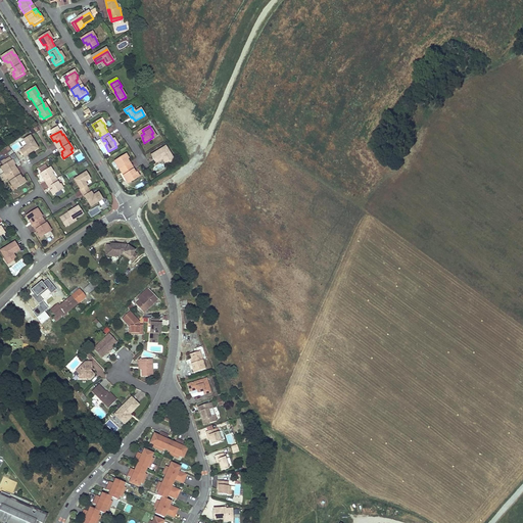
[(22,148),(20,150),(25,157),(28,155),(27,154),(32,151),(31,150),(34,148),(33,147),(35,146),(30,137),(24,141),(27,146),(28,147),(24,149),(22,148)]
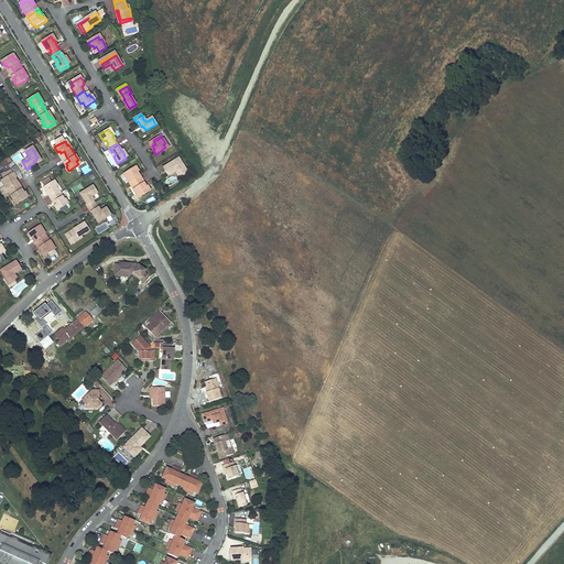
[(177,159),(163,167),(164,170),(179,161),(180,160),(177,159)]
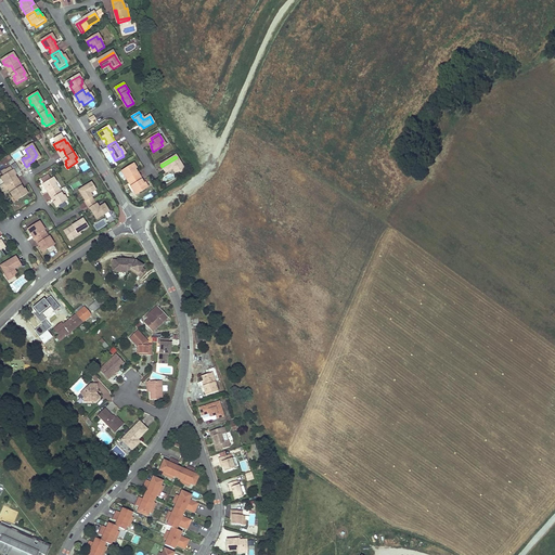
[(176,158),(162,167),(164,171),(171,167),(172,169),(175,172),(177,171),(182,168),(179,164),(176,158)]
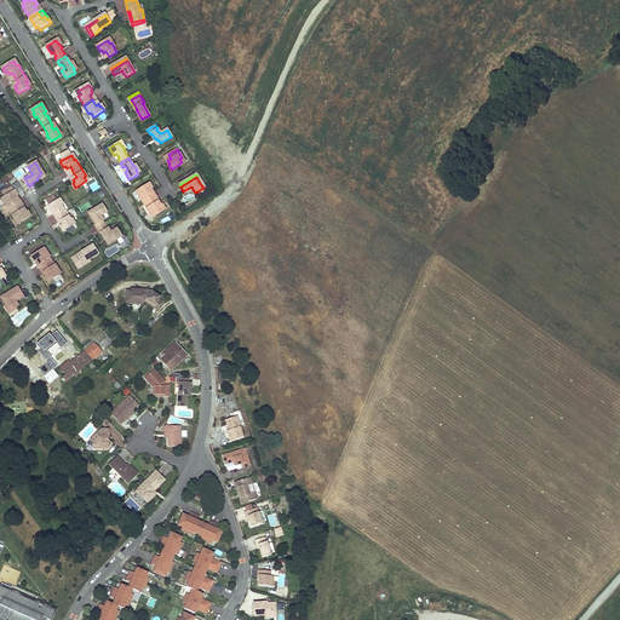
[(91,193),(99,189),(97,182),(89,185),(91,193)]
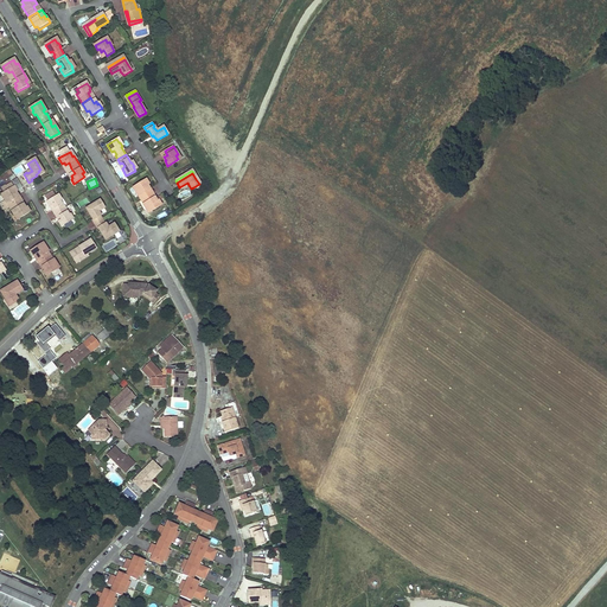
[(146,180),(135,186),(138,190),(135,191),(141,200),(149,195),(146,190),(149,189),(147,185),(148,185),(146,180)]
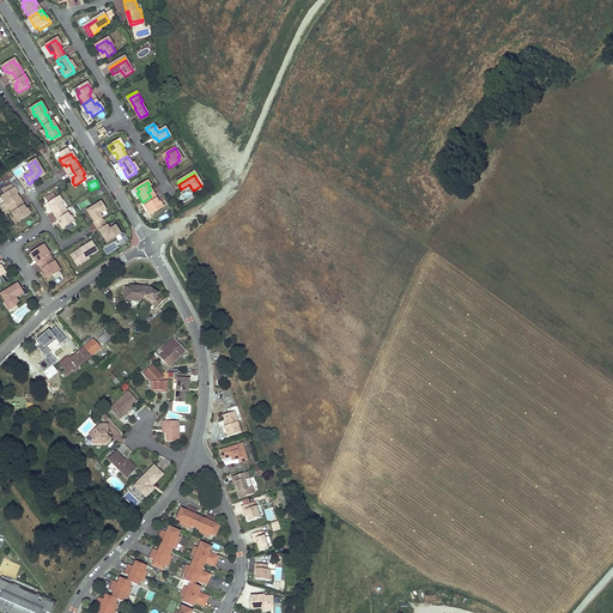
[(6,201),(16,218),(18,217),(20,222),(31,214),(28,210),(26,211),(24,208),(22,211),(18,205),(16,200),(18,198),(17,195),(19,194),(16,189),(5,196),(7,200),(6,201)]
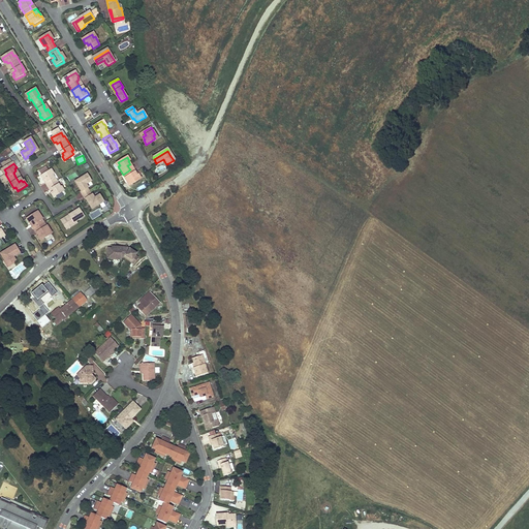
[(51,169),(40,176),(43,180),(51,192),(53,196),(63,191),(60,186),(60,187),(52,175),(53,174),(51,169)]
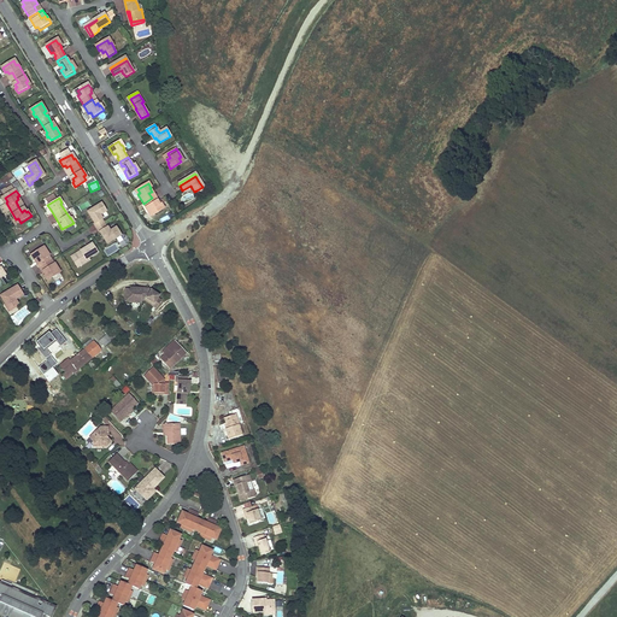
[(152,198),(144,204),(148,212),(151,211),(153,215),(164,209),(160,204),(159,204),(158,201),(156,203),(152,198)]
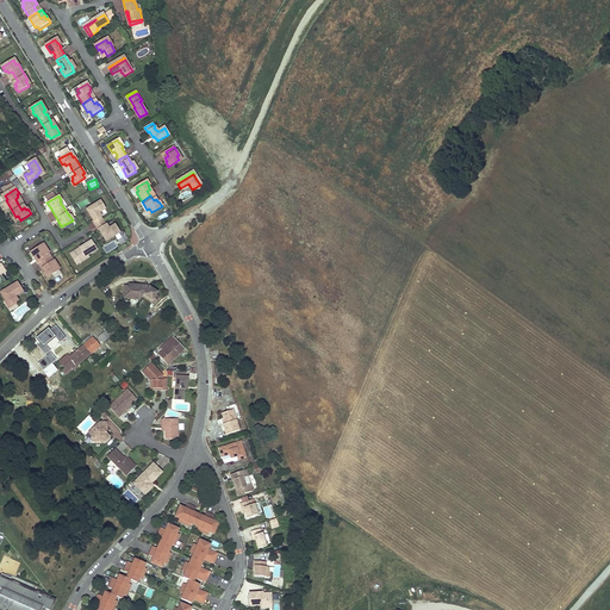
[(92,221),(98,230),(99,229),(103,235),(104,235),(105,236),(106,236),(107,238),(119,232),(114,225),(109,229),(106,225),(104,226),(99,217),(100,216),(98,212),(105,209),(100,201),(89,209),(92,211),(89,212),(91,215),(89,215),(93,221),(92,221)]
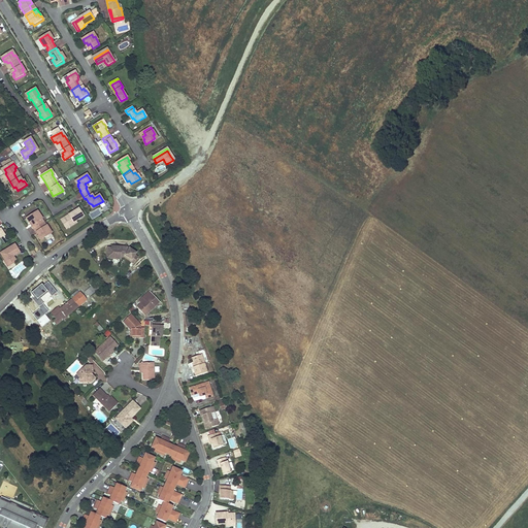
[(74,203),(66,208),(67,209),(60,215),(64,221),(71,217),(70,215),(78,210),(74,203)]
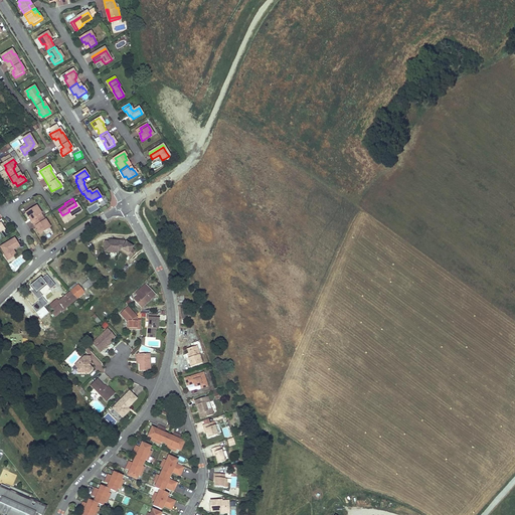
[(64,203),(55,209),(60,217),(62,215),(58,209),(65,204),(64,203)]
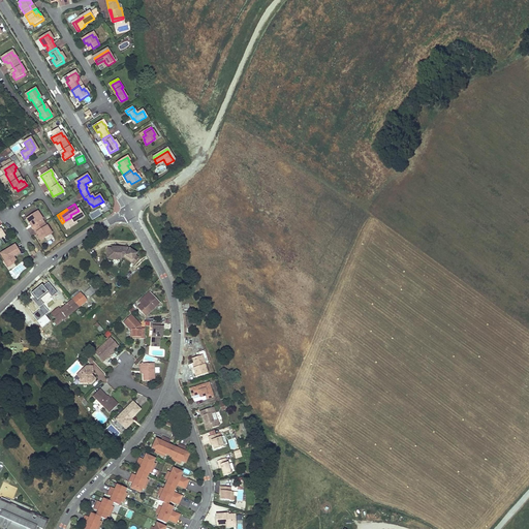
[(49,229),(39,215),(38,216),(35,212),(26,218),(29,222),(31,221),(32,223),(35,222),(37,226),(40,230),(37,232),(38,235),(37,236),(39,240),(49,235),(47,230),(49,229)]
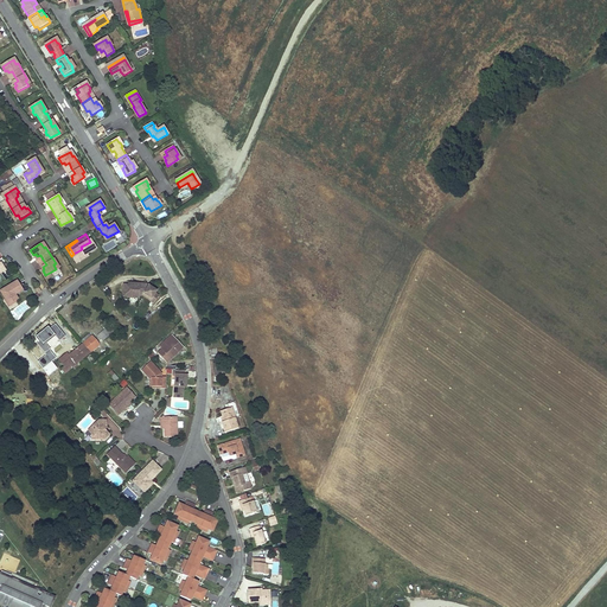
[(17,279),(1,289),(1,291),(18,280),(17,279)]
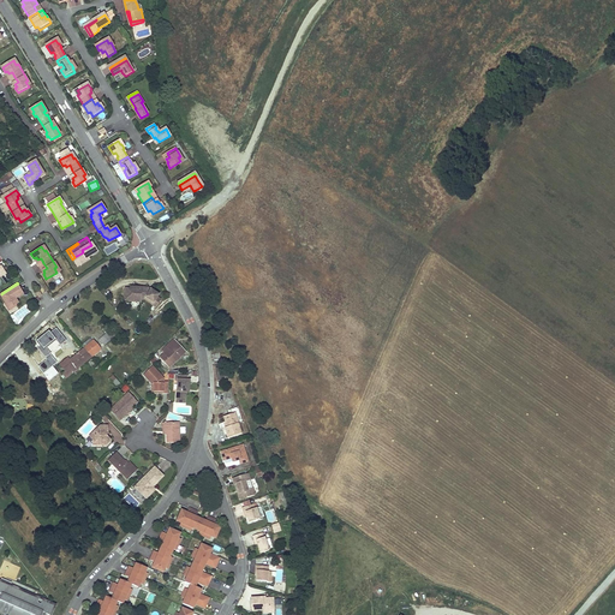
[(18,284),(1,294),(5,300),(9,304),(15,300),(17,299),(15,296),(13,293),(21,288),(18,284)]
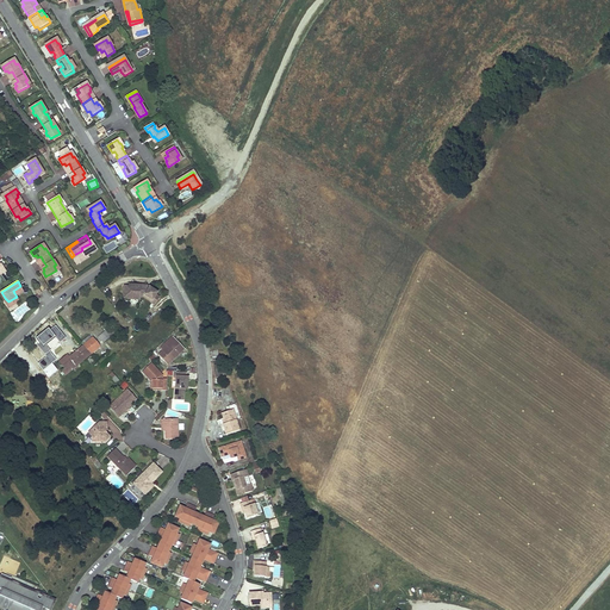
[(125,286),(125,296),(134,297),(142,297),(142,294),(145,296),(154,302),(157,296),(159,293),(154,290),(154,291),(150,288),(151,287),(149,286),(135,285),(135,287),(130,287),(125,286)]
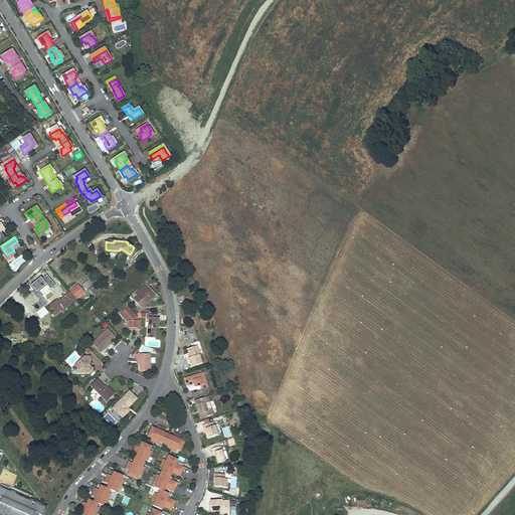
[(120,248),(120,250),(122,250),(132,258),(136,251),(133,249),(130,254),(123,249),(120,248)]
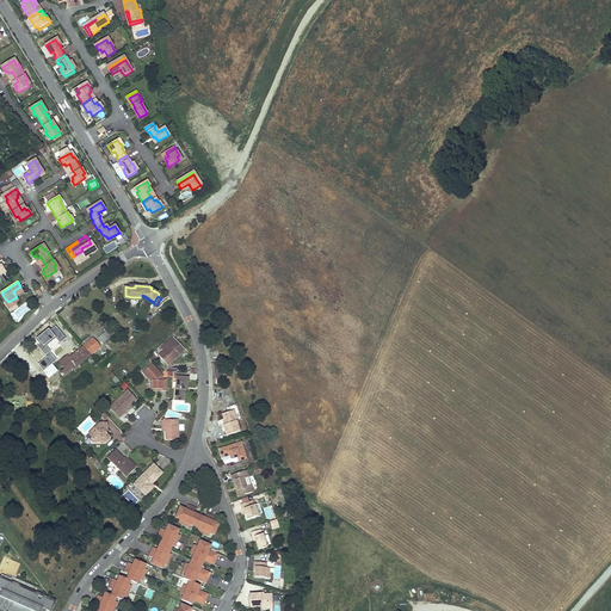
[(109,328),(98,338),(104,344),(113,334),(109,328)]
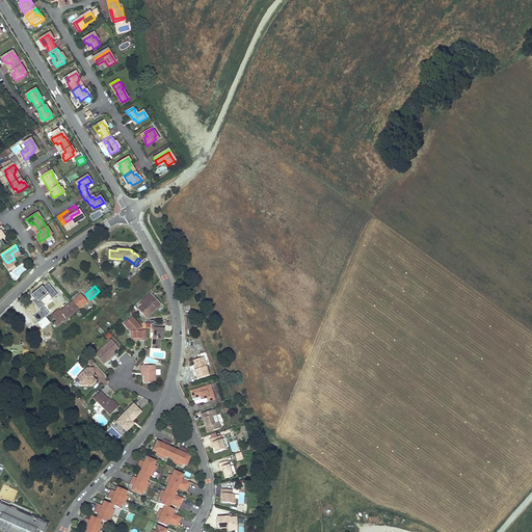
[(78,293),(71,299),(73,301),(80,295),(78,293)]
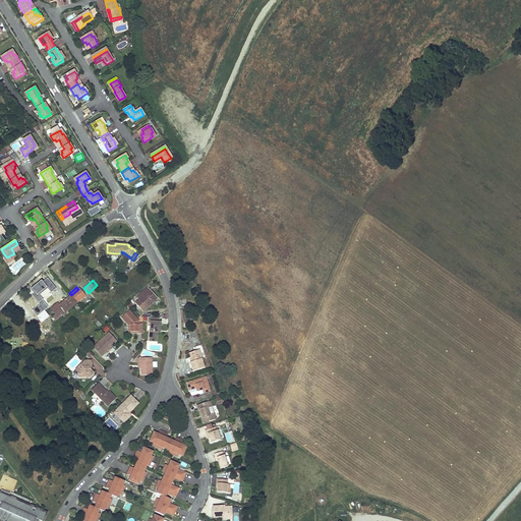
[(137,298),(140,300),(147,294),(148,295),(152,292),(148,288),(137,298)]
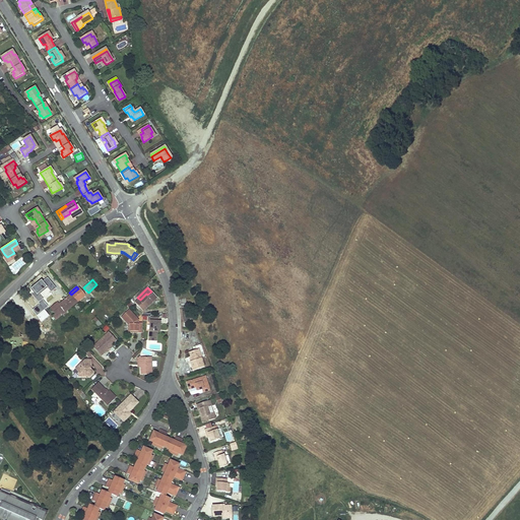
[(58,305),(52,310),(55,314),(53,316),(56,319),(61,315),(61,314),(67,309),(68,310),(73,306),(78,311),(82,308),(77,302),(84,296),(78,288),(58,305)]
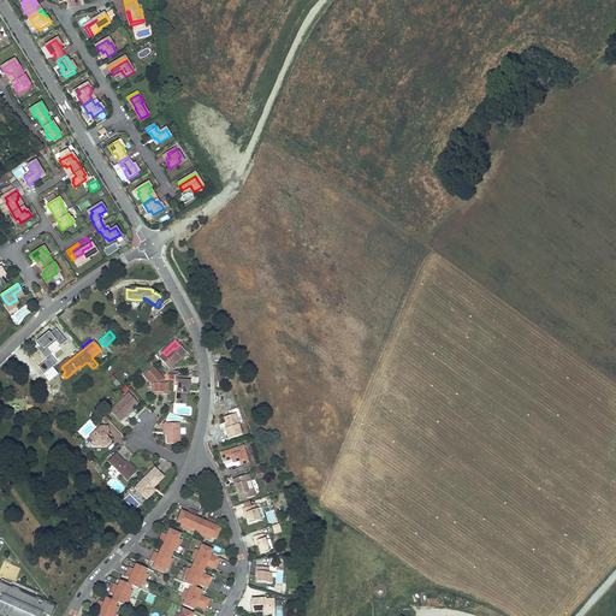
[(161,360),(171,369),(188,354),(179,345),(175,349),(173,348),(166,355),(161,360)]
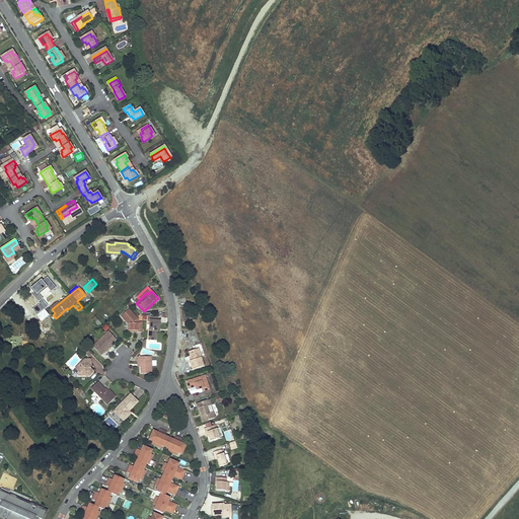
[(138,332),(142,332),(142,322),(139,322),(139,320),(129,310),(122,317),(128,323),(129,322),(130,324),(130,331),(138,331),(138,332)]
